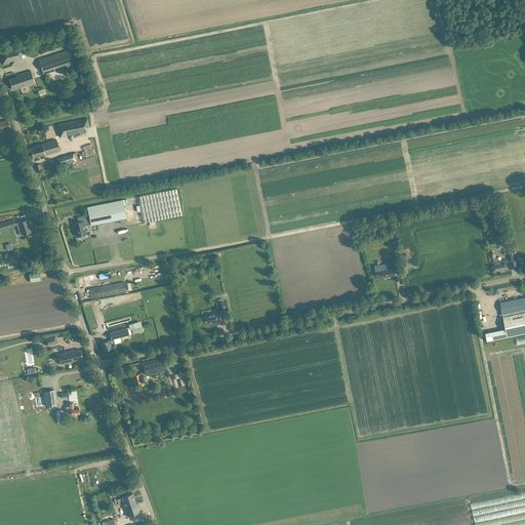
[(0,50),(3,63),(22,58),(21,55),(25,54),(23,45),(0,50)]
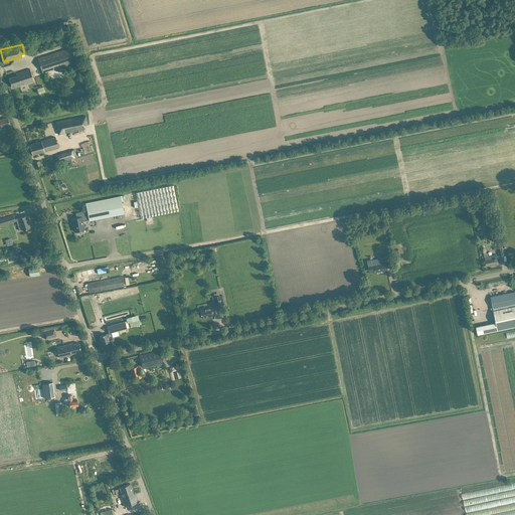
[(72,63),(67,48),(37,58),(42,72),(72,63)]
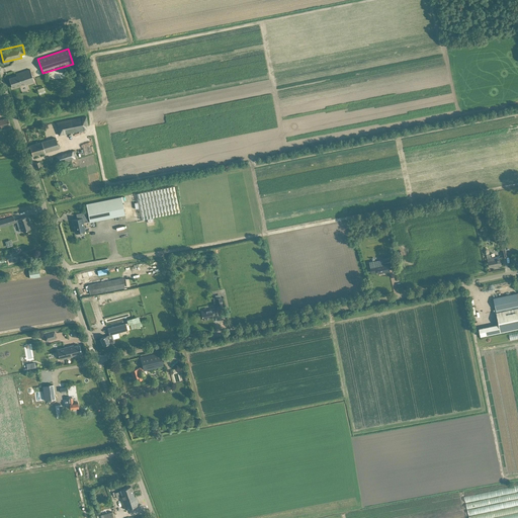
[(30,70),(16,74),(16,76),(9,79),(12,88),(25,84),(25,85),(34,82),(30,70)]
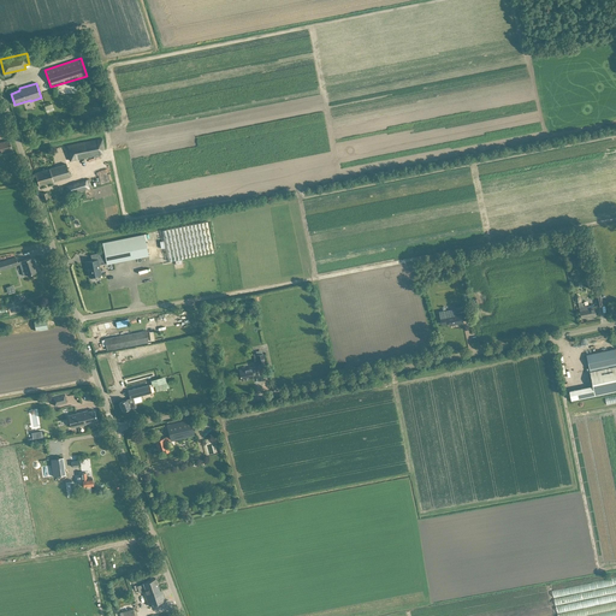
[(55,105),(40,108),(42,117),(57,112),(55,105)]
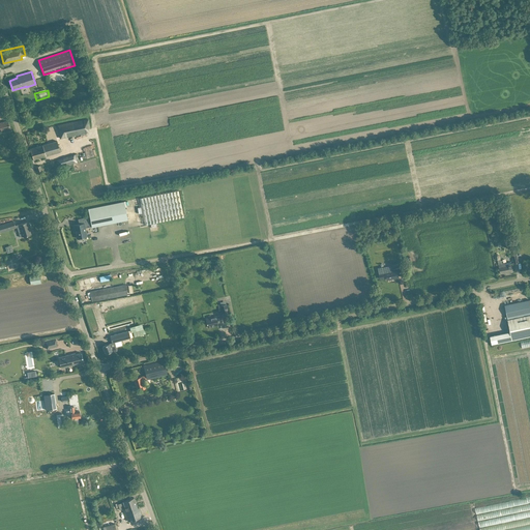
[(61,139),(90,133),(88,119),(58,125),(61,139)]
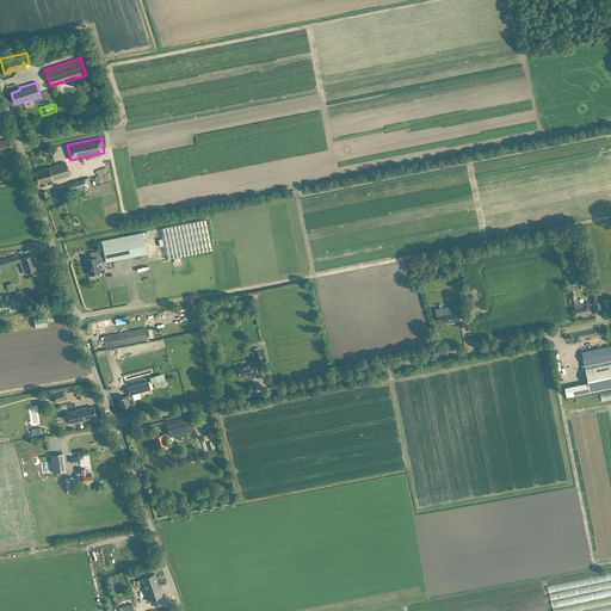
[(0,150),(12,148),(10,139),(0,141),(0,150)]
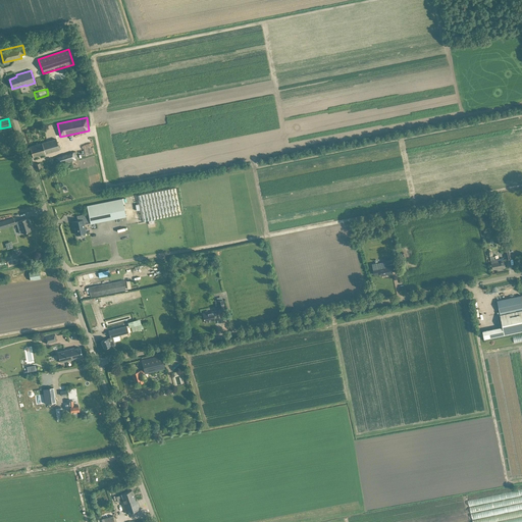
[(30,147),(33,157),(59,150),(56,139),(30,147)]
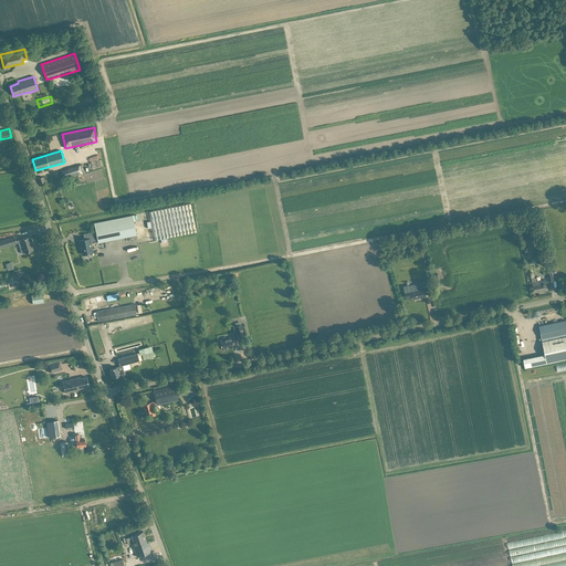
[(61,173),(58,174),(60,180),(82,173),(80,165),(60,171),(61,173)]
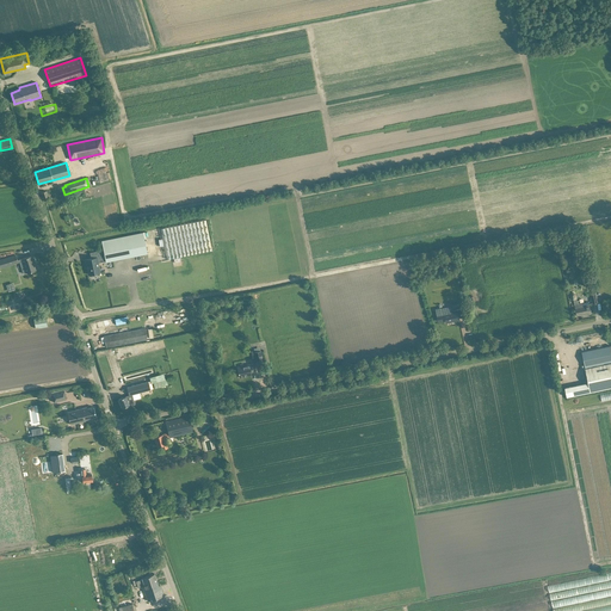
[(211,251),(205,220),(161,229),(166,259),(211,251)]
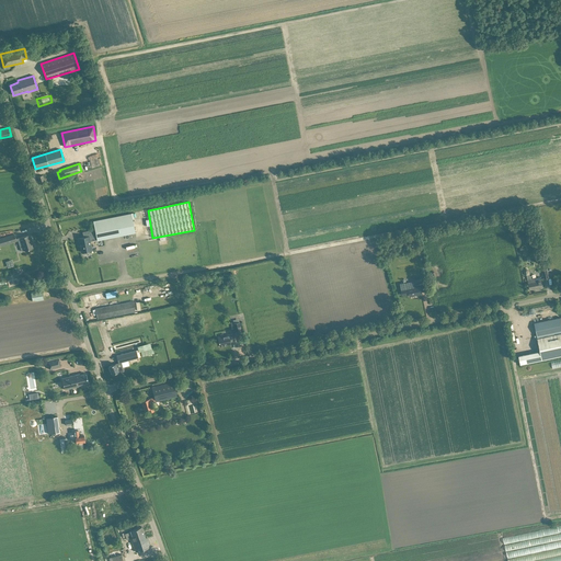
[(80,247),(79,247),(79,248),(80,248),(81,252),(83,252),(86,253),(88,252),(89,251),(91,250),(90,241),(96,240),(96,241),(135,232),(132,214),(93,221),(94,229),(82,232),(83,236),(84,236),(86,237),(78,239),(79,244),(80,247)]
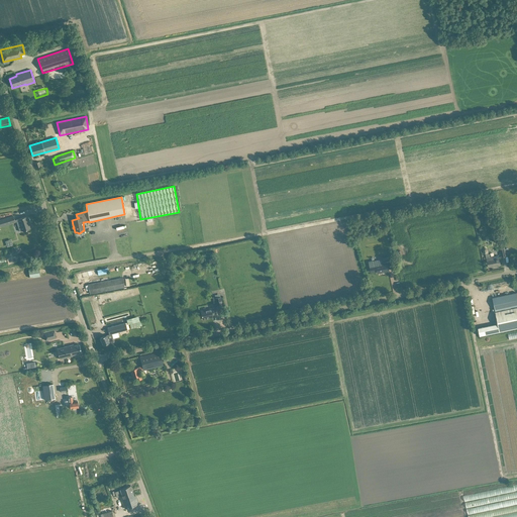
[(302,216),(305,216),(306,225),(315,224),(314,219),(315,219),(314,217),(318,216),(317,212),(312,212),(312,211),(306,212),(301,212),(302,216)]
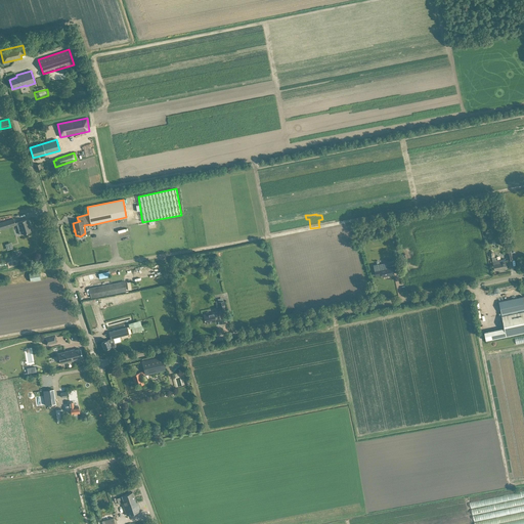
[(13,219),(0,222),(0,229),(15,225),(16,224),(20,235),(31,231),(27,219),(18,222),(15,223),(13,219)]
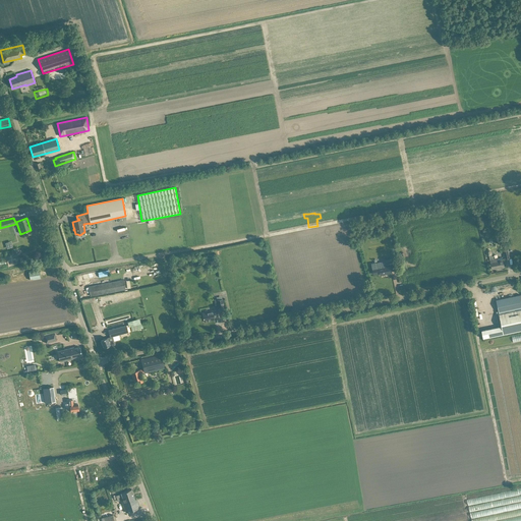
[(486,251),(486,252),(486,255),(489,255),(490,259),(493,269),(504,267),(503,259),(498,261),(497,258),(494,259),(493,256),(491,256),(491,254),(491,250),(490,250),(490,249),(489,249),(488,249),(487,249),(486,250),(486,251)]
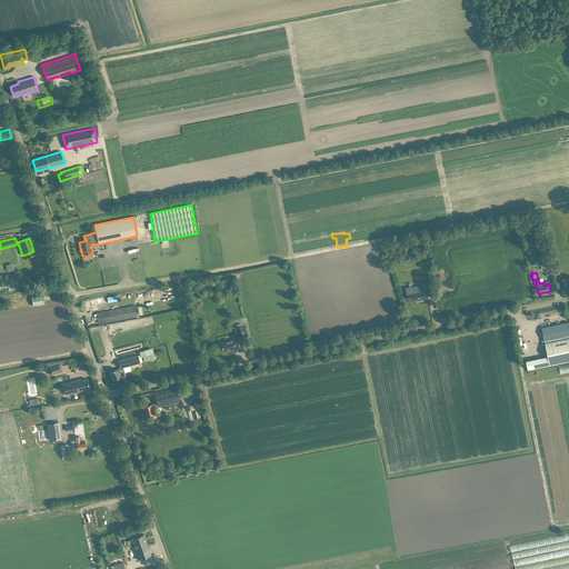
[(410,287),(406,288),(408,299),(415,298),(416,300),(428,298),(428,296),(431,296),(432,296),(431,288),(421,289),(421,287),(420,287),(416,288),(415,286),(411,287),(410,287)]
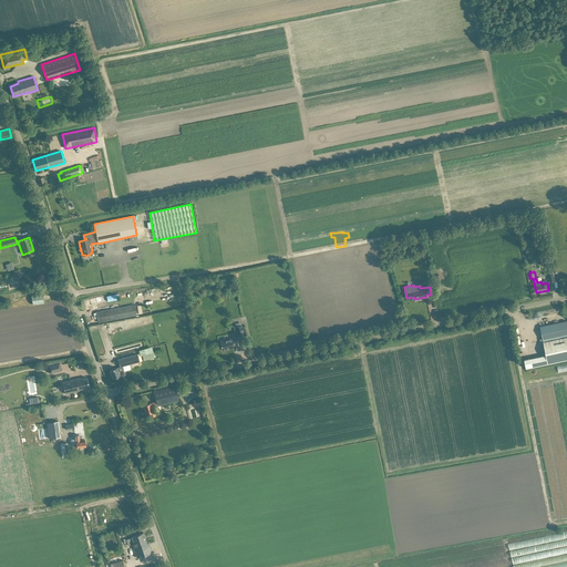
[(42,295),(31,296),(32,305),(44,303),(42,295)]
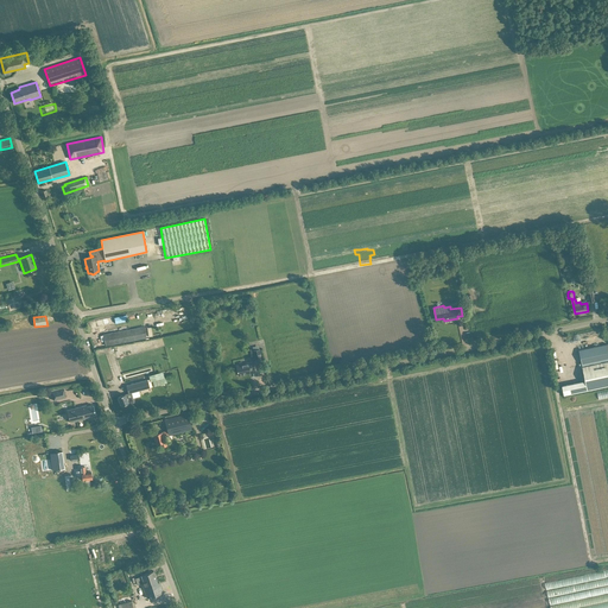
[(146,339),(144,327),(103,335),(106,346),(146,339)]
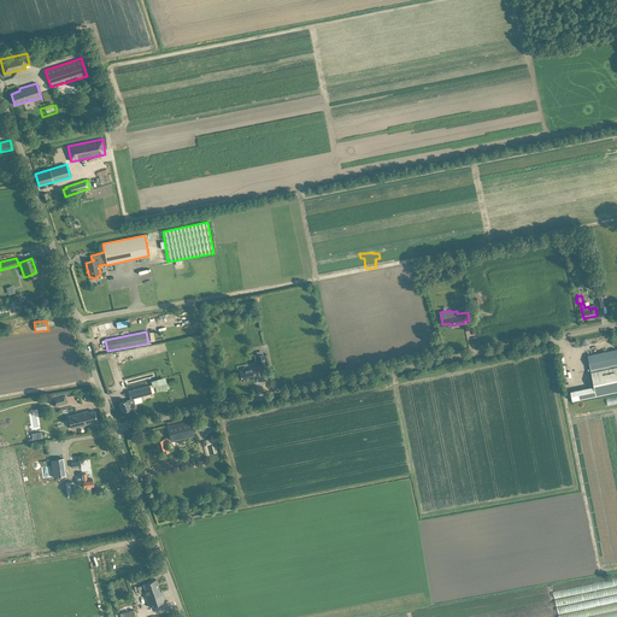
[(616,365),(616,350),(587,356),(591,369),(588,369),(588,371),(592,370),(616,365)]
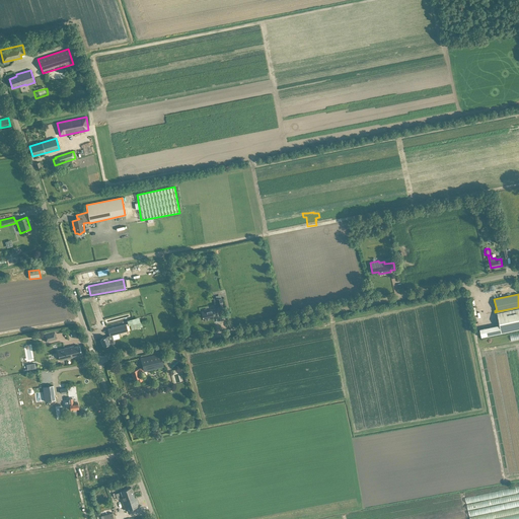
[(518,307),(498,311),(498,313),(497,313),(500,325),(502,334),(518,328),(518,307)]
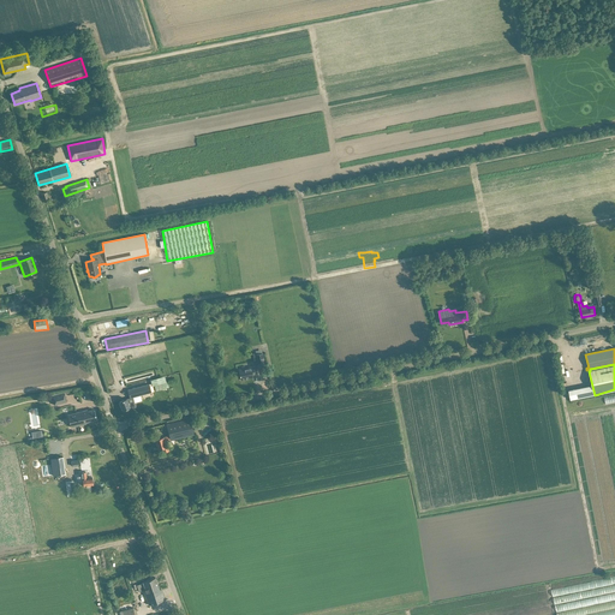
[(249,376),(252,375),(258,374),(256,366),(250,368),(251,368),(238,370),(240,380),(250,378),(249,376)]
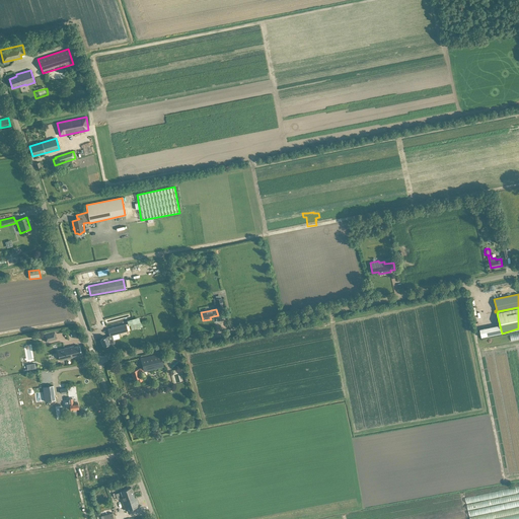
[(107,337),(106,337),(104,338),(103,338),(100,340),(103,347),(105,346),(106,347),(114,344),(112,340),(113,340),(112,336),(128,330),(126,324),(107,329),(109,336),(107,337)]
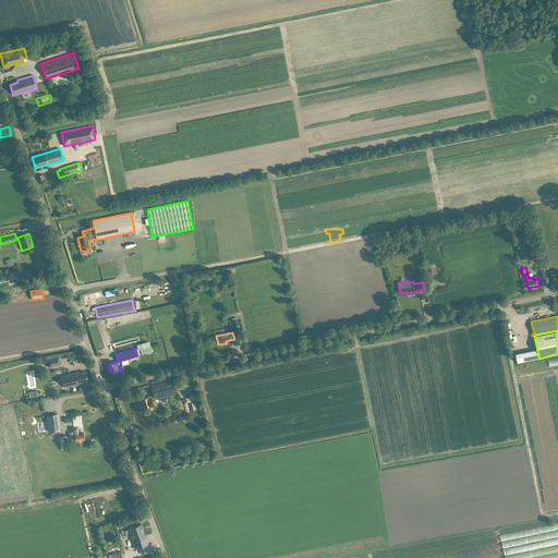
[(540,359),(537,350),(516,354),(518,363),(540,359)]
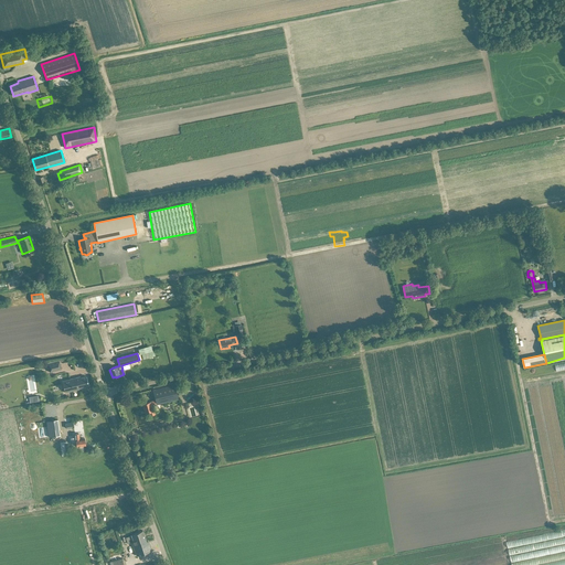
[(48,364),(50,372),(59,370),(57,366),(61,365),(60,361),(48,364)]
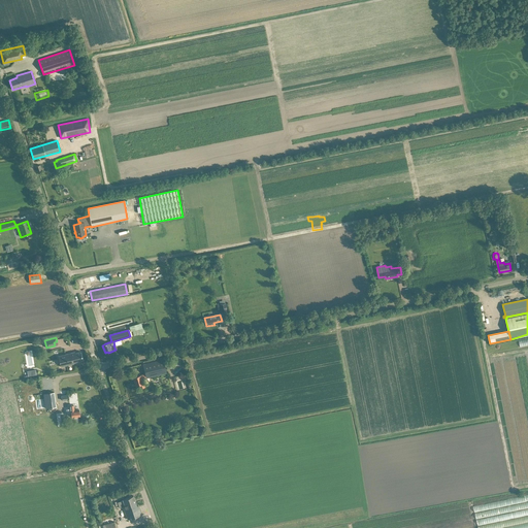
[(75,352),(58,356),(61,367),(74,364),(73,362),(83,360),(80,352),(75,353),(75,352)]
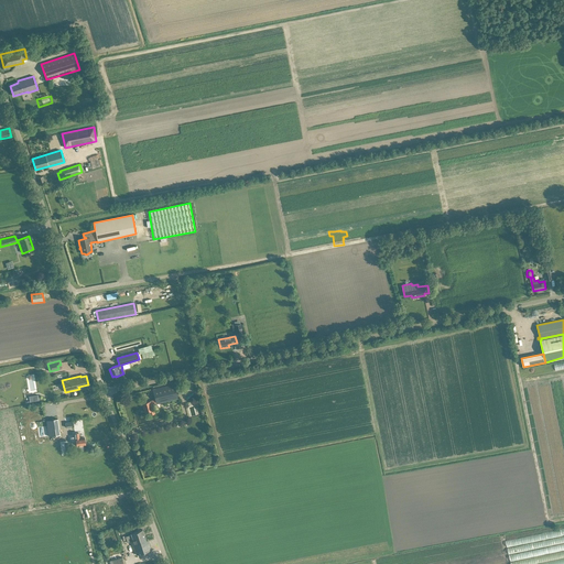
[(144,412),(149,411),(150,414),(155,413),(154,410),(153,410),(151,405),(177,399),(174,384),(153,389),(155,399),(142,403),(144,412)]
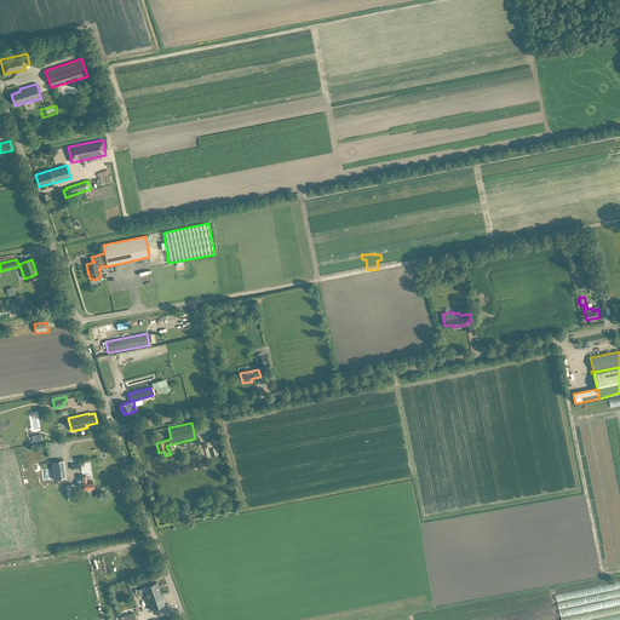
[(64,460),(51,463),(53,480),(67,477),(64,460)]
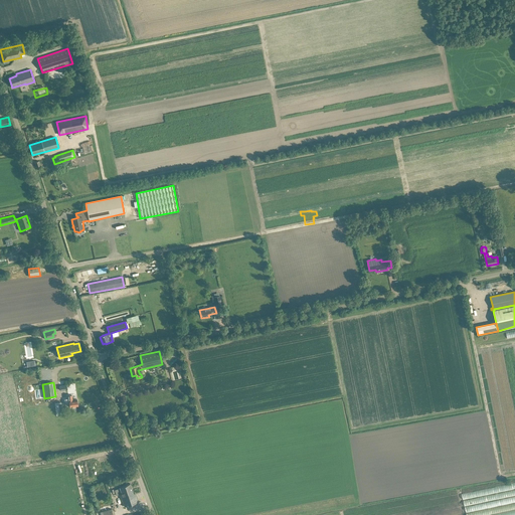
[(68,398),(64,399),(65,407),(69,406),(69,407),(70,406),(70,411),(71,411),(74,411),(74,410),(76,410),(76,406),(78,405),(77,405),(78,404),(78,402),(77,402),(77,399),(72,400),(71,395),(68,395),(68,398)]
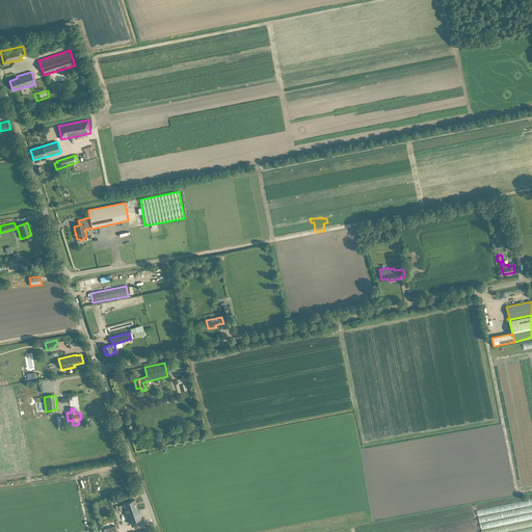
[(124,504),(118,506),(121,511),(126,509),(126,511),(128,515),(126,515),(129,523),(142,519),(139,509),(138,510),(134,500),(124,503),(124,504)]
